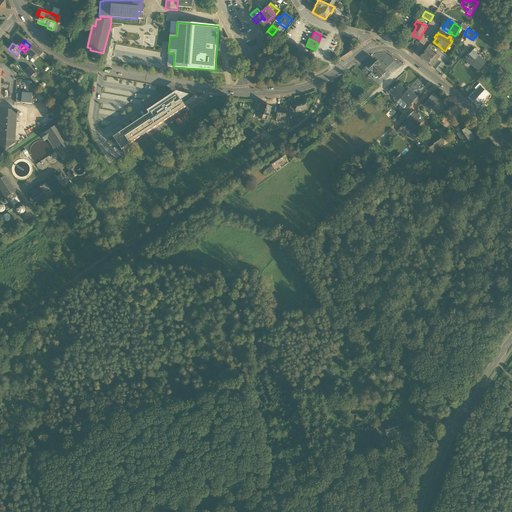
[(38,50),(30,45),(28,48),(35,54),(38,50)]
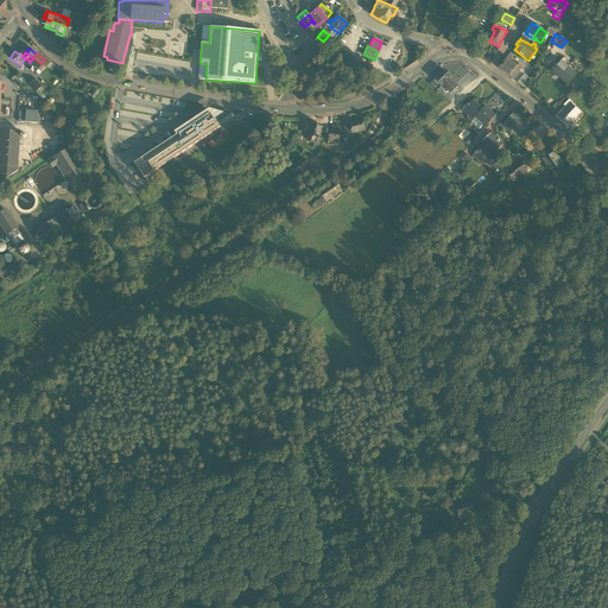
[(42,64),(33,57),(30,62),(26,67),(35,74),(42,64)]
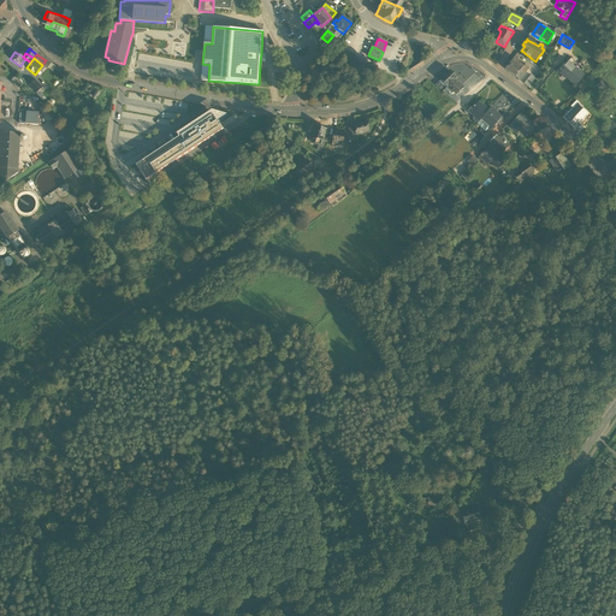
[(508,71),(515,77),(523,66),(522,64),(514,58),(505,69),(508,71)]
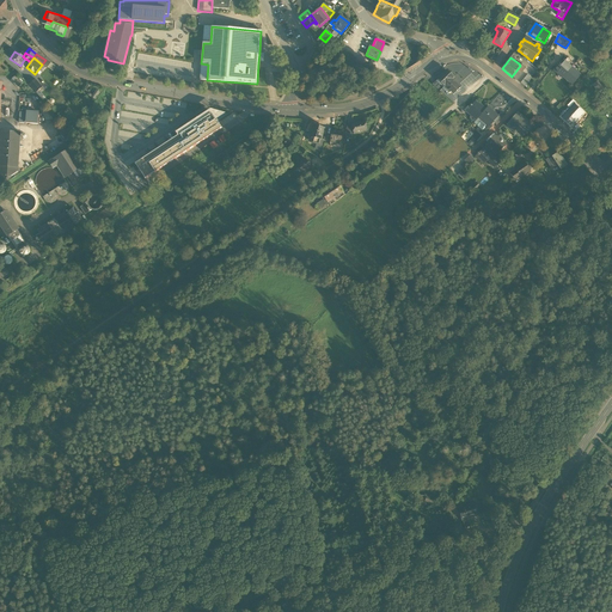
[(562,73),(573,84),(580,75),(569,65),(571,62),(568,59),(564,61),(564,60),(555,71),(560,75),(562,73)]
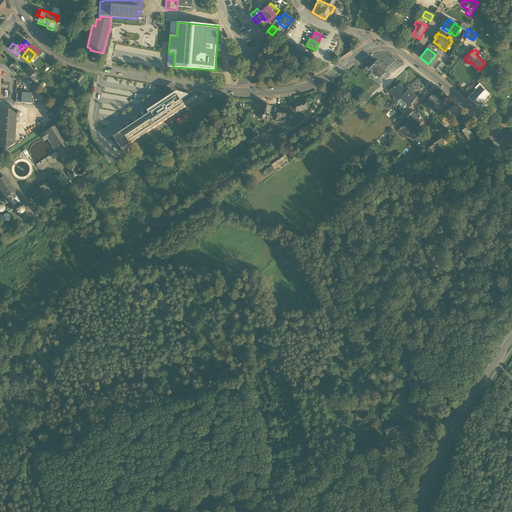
[(435,52),(434,53),(435,55),(428,64),(431,66),(439,56),(435,52)]
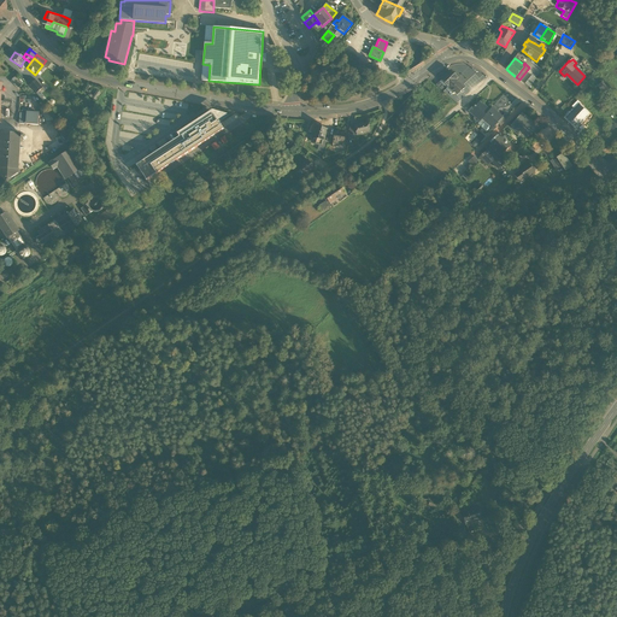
[(40,77),(47,68),(42,65),(35,75),(40,77)]
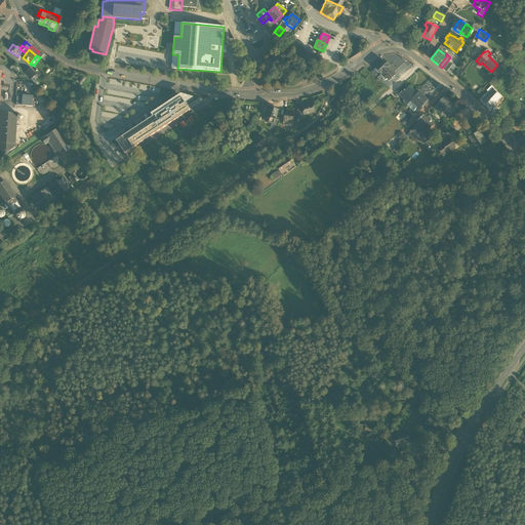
[(375,68),(381,74),(388,68),(389,67),(382,61),(375,68)]
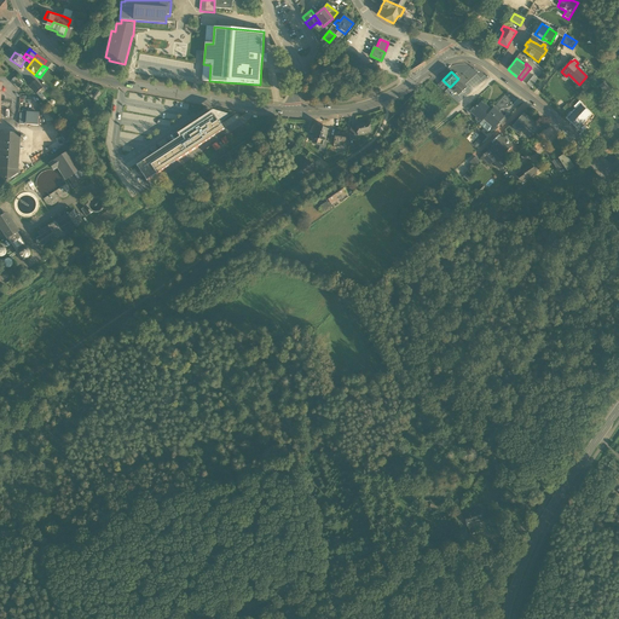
[(568,74),(566,76),(568,79),(570,77),(578,86),(579,85),(568,74)]
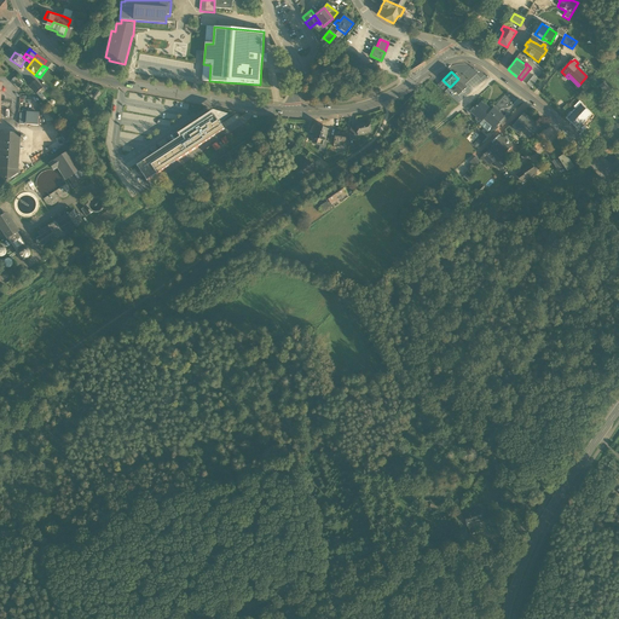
[(526,84),(532,88),(538,79),(533,75),(526,84)]
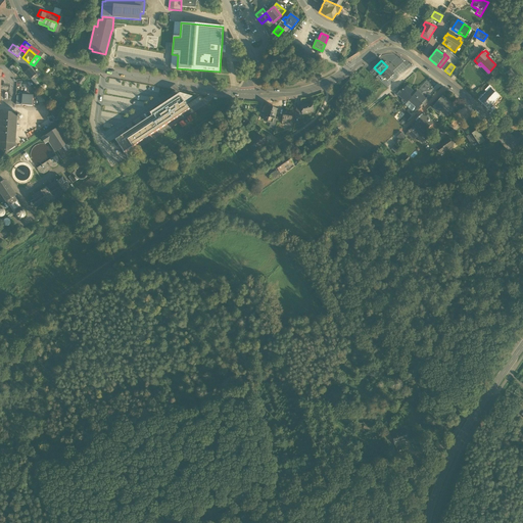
[(10,70),(15,76),(19,72),(15,66),(10,70)]
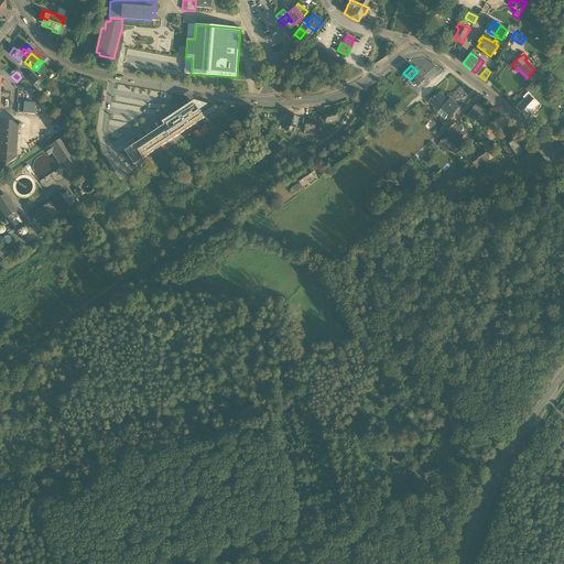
[(26,78),(33,85),(35,83),(39,80),(33,73),(26,78)]
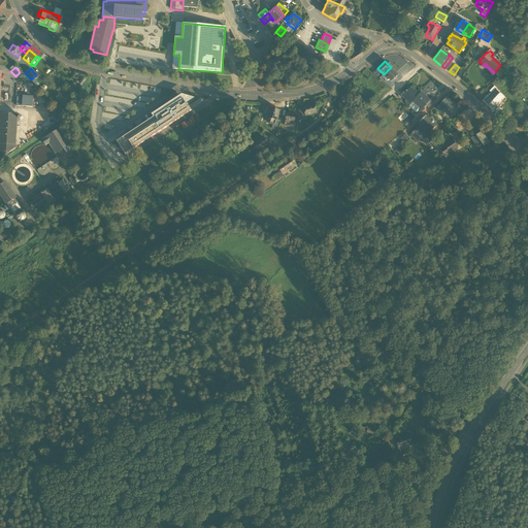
[(397,76),(390,68),(384,74),(389,79),(391,81),(397,76)]
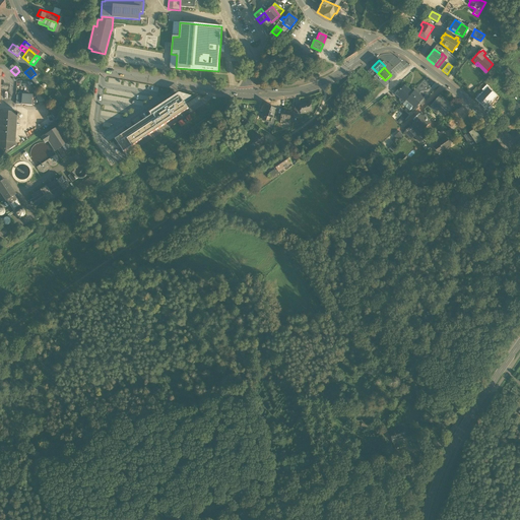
[(504,73),(512,81),(517,76),(508,68),(504,73)]
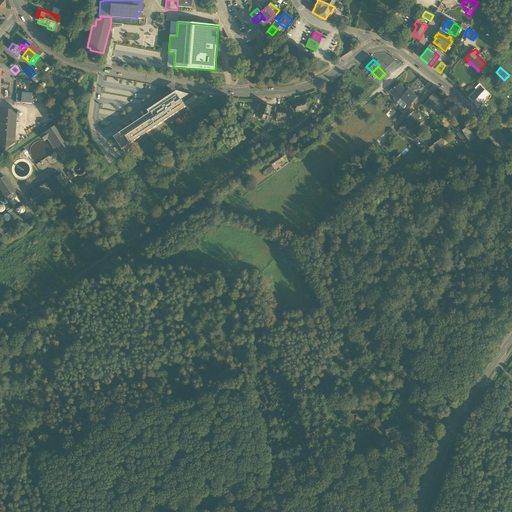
[(74,81),(80,85),(85,77),(81,74),(76,80),(75,79),(74,81)]
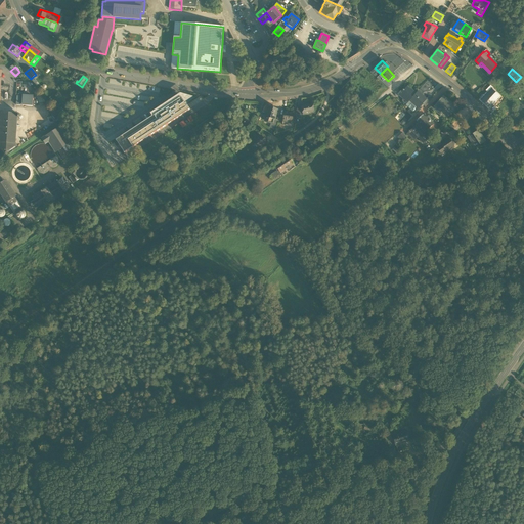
[(404,97),(409,101),(416,94),(412,91),(411,91),(407,87),(404,90),(403,90),(398,95),(402,99),(404,97)]
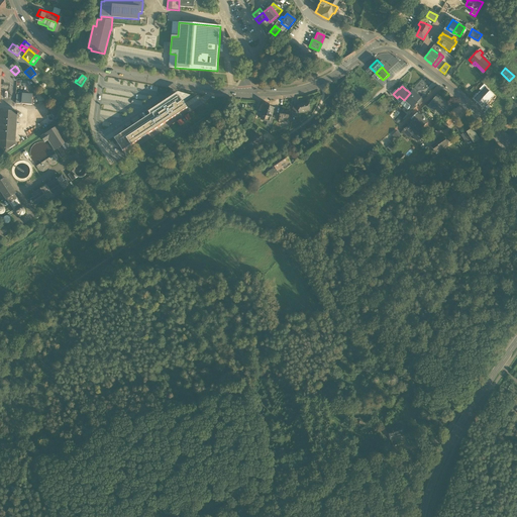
[(492,96),(485,89),(482,92),(476,98),(483,105),(492,96)]
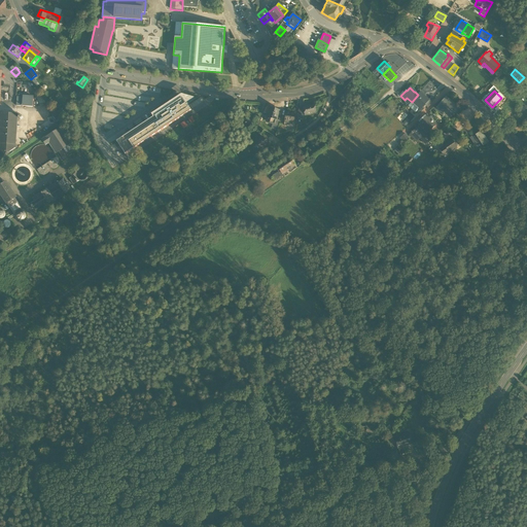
[(412,102),(411,102),(416,107),(415,108),(418,110),(419,111),(425,105),(429,100),(428,100),(425,97),(425,98),(420,93),(418,95),(412,102)]
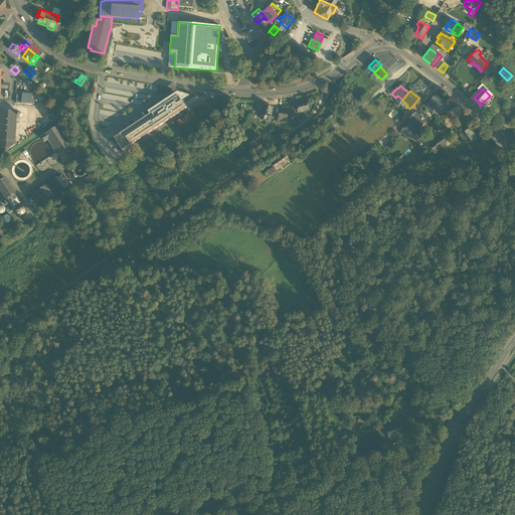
[(147,112),(149,115),(150,114),(178,96),(181,101),(189,96),(178,93),(177,93),(176,93),(147,112)]
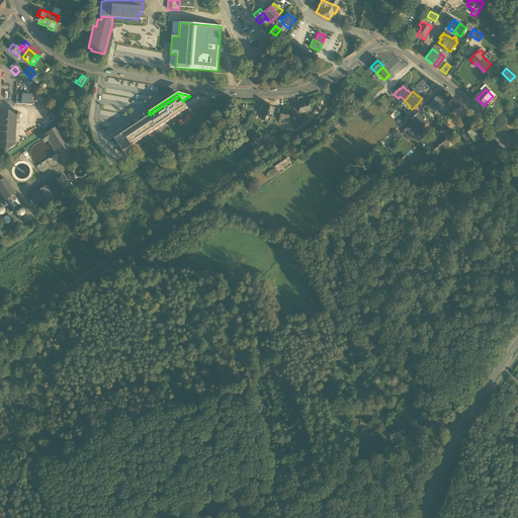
[(32,96),(16,95),(16,104),(32,105),(32,96)]
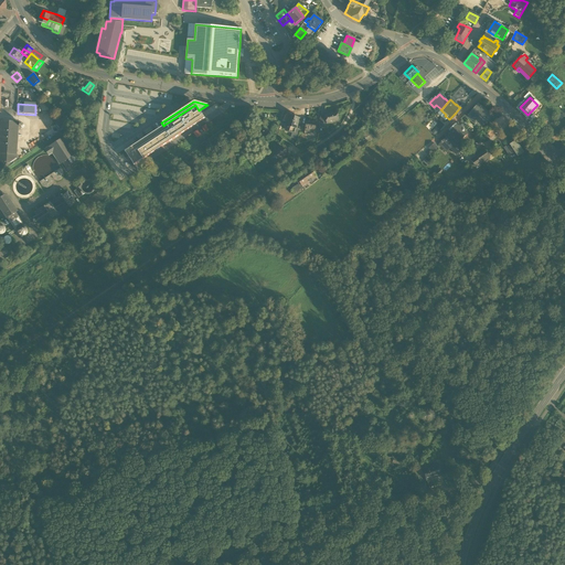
[(199,113),(200,113),(199,110),(195,105),(164,125),(166,127),(179,119),(180,120),(184,117),(188,113),(191,109),(194,106),(199,113)]
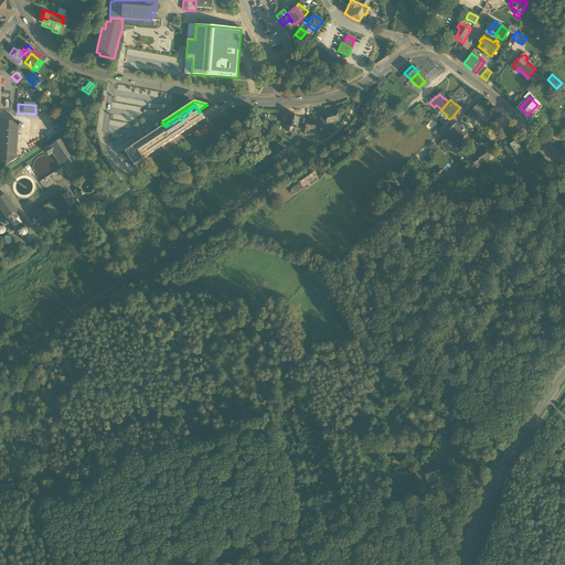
[(456,113),(458,115),(465,107),(462,105),(459,107),(460,107),(456,113)]
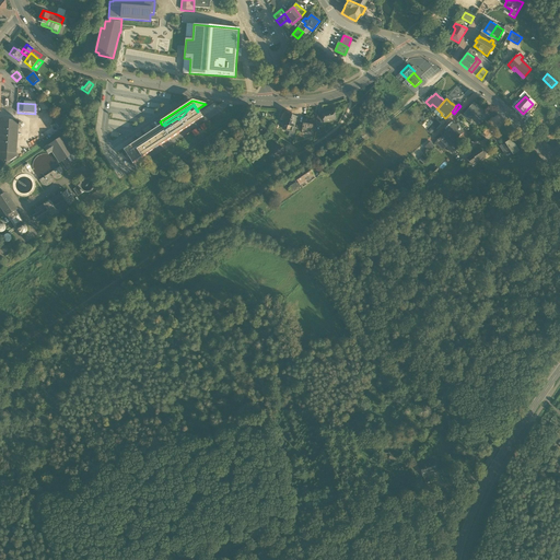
[(164,126),(163,124),(162,125),(124,150),(132,164),(202,117),(198,112),(197,112),(193,105),(189,108),(186,112),(183,116),(178,119),(177,118),(164,126)]
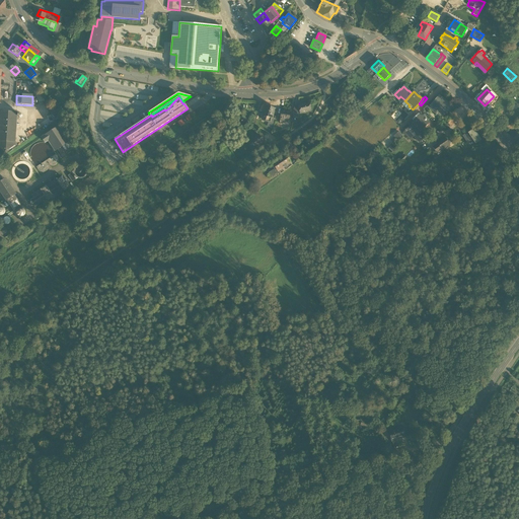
[(435,98),(429,106),(434,110),(436,108),(438,109),(440,107),(442,109),(443,110),(444,108),(448,112),(453,106),(444,98),(441,101),(439,99),(438,101),(435,98)]
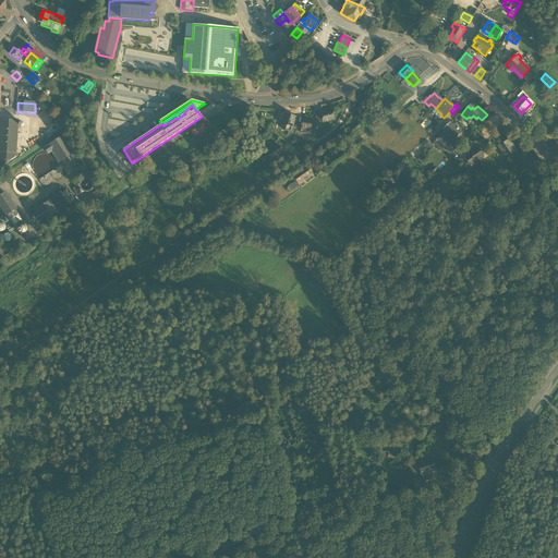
[(439,119),(443,117),(439,114),(440,113),(435,108),(433,111),(432,112),(439,119)]
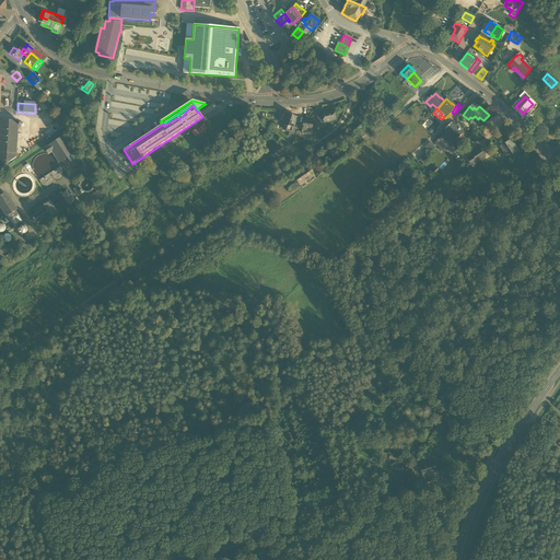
[(323,116),(324,123),(335,120),(334,112),(323,113),(323,116)]
